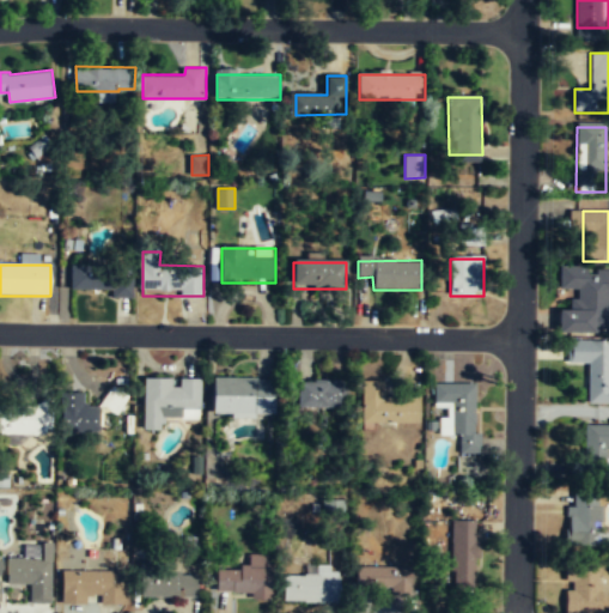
[(73,267),(73,291),(114,291),(114,298),(134,298),(134,267),(73,267)]
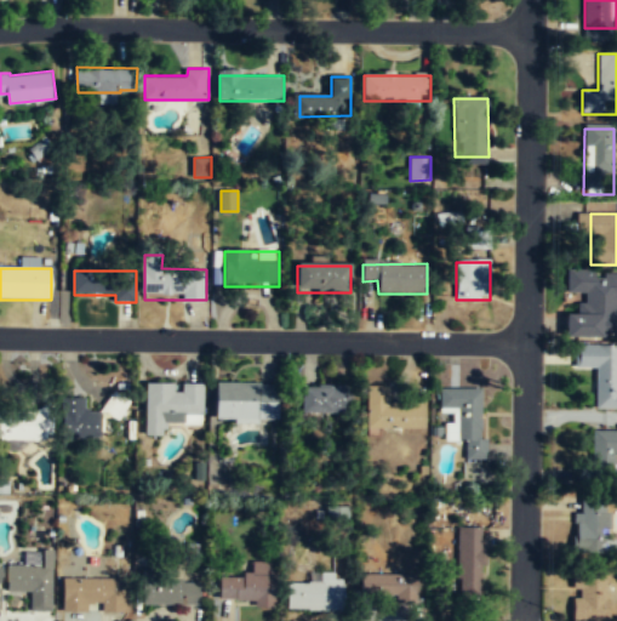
[(616,274),(575,274),(575,295),(583,295),(583,314),(566,314),(566,337),(616,337),(616,274)]
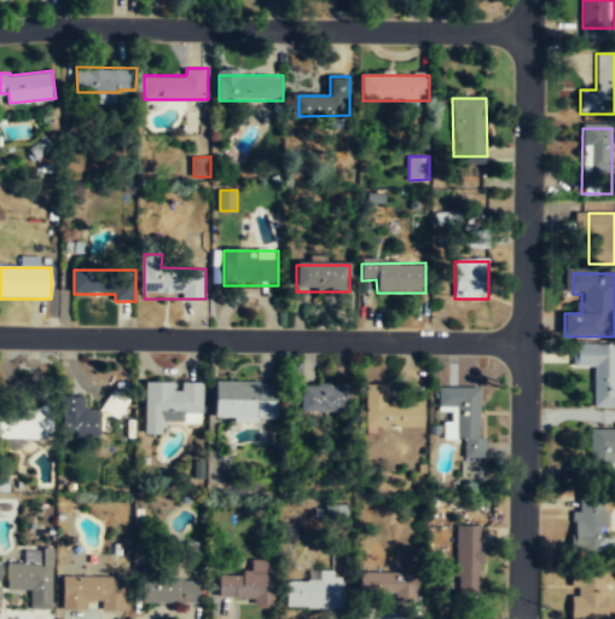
[(614,346),(575,346),(575,368),(595,368),(595,408),(614,408),(614,346)]
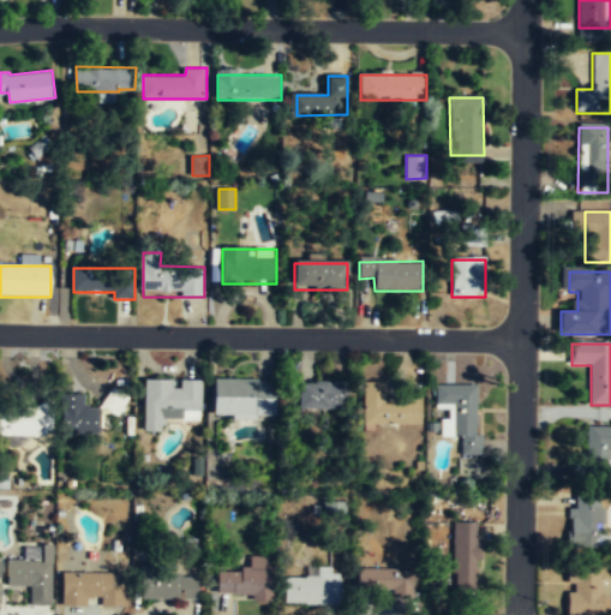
[(204,380),(183,380),(183,387),(174,387),(174,378),(147,378),(145,430),(163,430),(163,424),(168,424),(168,410),(204,411),(204,380)]
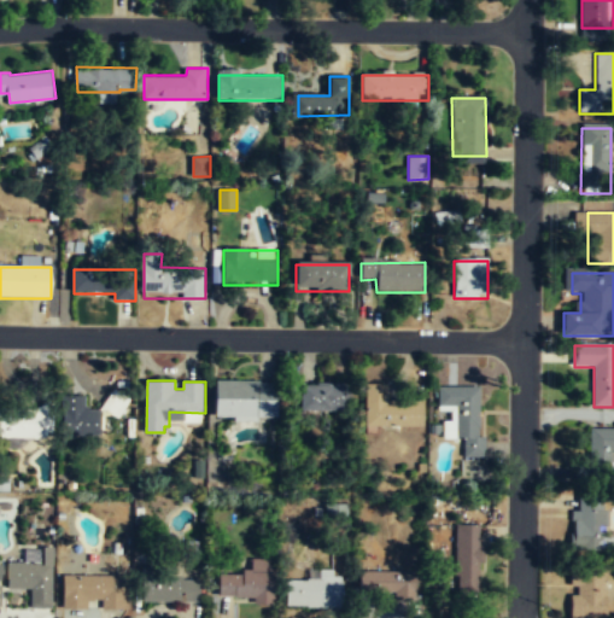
[(217,415),(280,417),(280,382),(262,382),(261,380),(217,380),(217,415)]
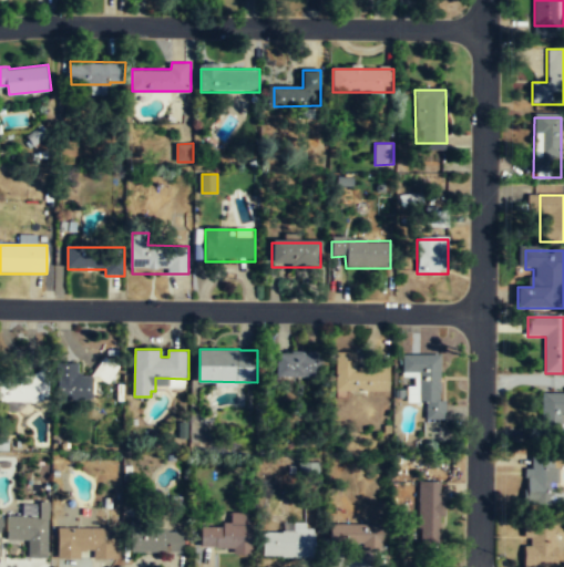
[(322,351),(321,375),(277,377),(277,352),(305,353),(305,350),(322,351)]
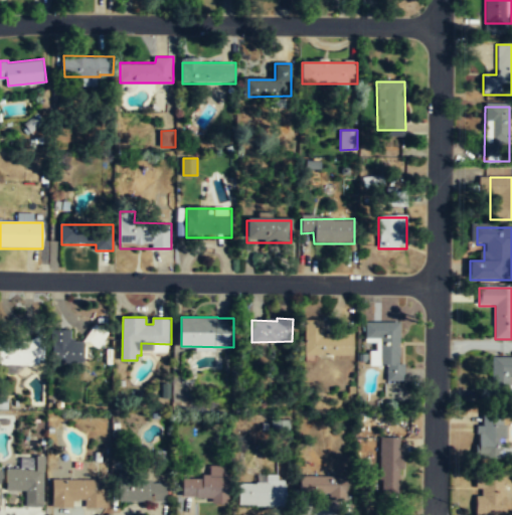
[(354,354),(354,333),(323,333),(323,319),(305,319),(305,354),(354,354)]
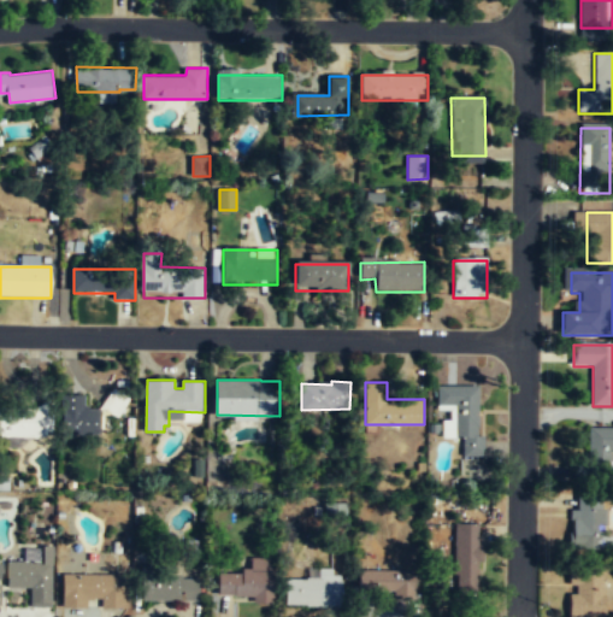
[(464,456),(485,456),(485,435),(478,435),(478,427),(479,427),(479,385),(438,386),(438,405),(457,405),(457,438),(464,438),(464,456)]
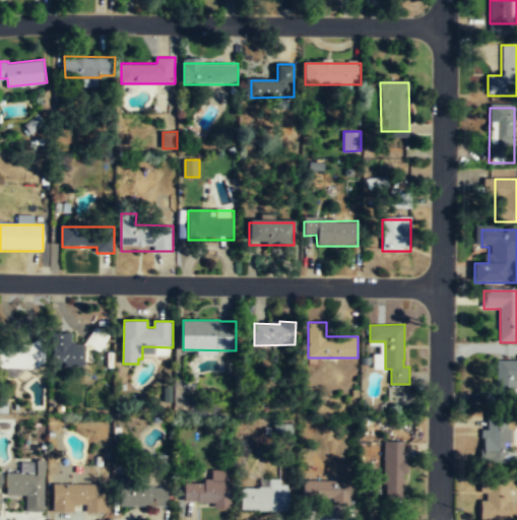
[(73,341),(73,333),(57,332),(57,365),(86,366),(86,344),(75,344),(75,341),(73,341)]
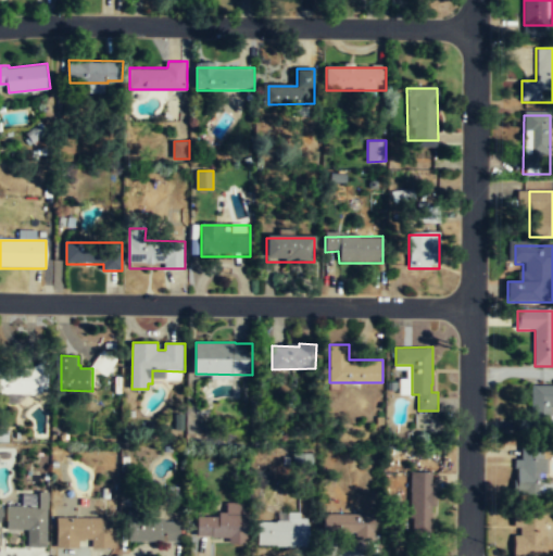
[(44,362),(49,374),(49,388),(38,394),(0,392),(0,366),(32,368),(44,362)]
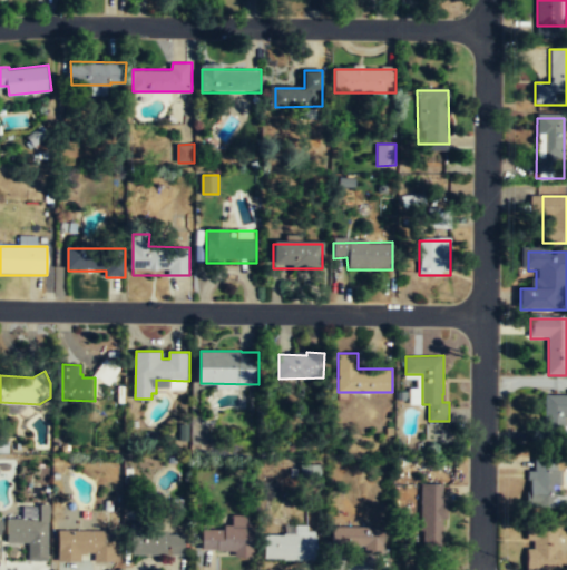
[(566,395),(545,395),(545,432),(566,432),(566,395)]
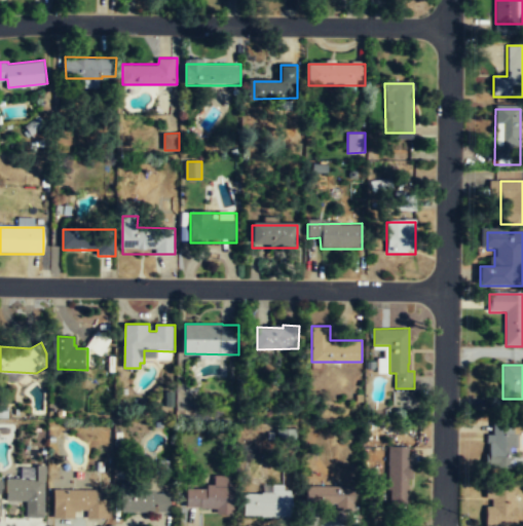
[(519,423),(489,423),(489,470),(519,470),(519,423)]
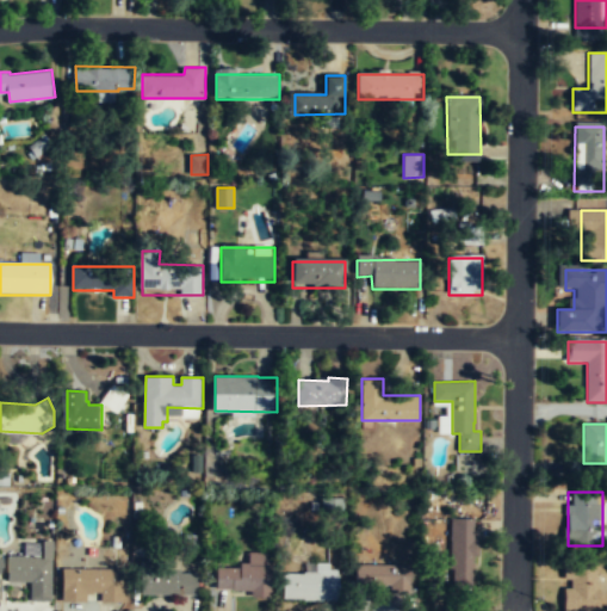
[(452,518),(452,569),(454,569),(454,584),(475,584),(475,519),(452,518)]
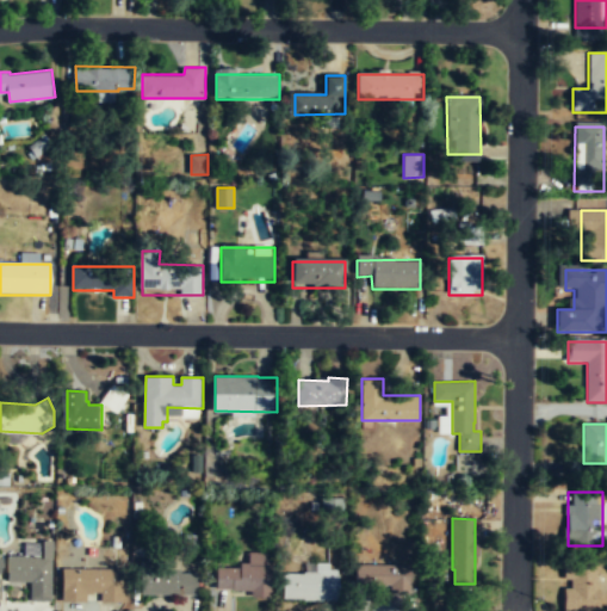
[(53,544),(28,544),(28,557),(8,557),(10,585),(32,584),(32,603),(54,602),(53,544)]
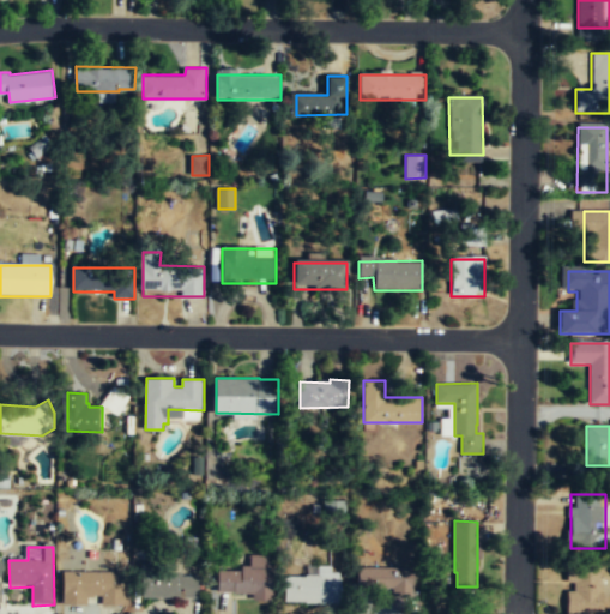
[(218,597),(273,599),(275,567),(260,567),(260,571),(219,571),(218,597)]
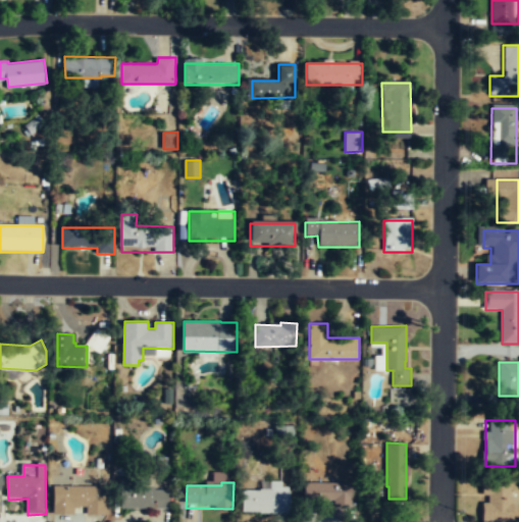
[(305,482),(305,500),(334,500),(334,507),(352,507),(352,482),(305,482)]
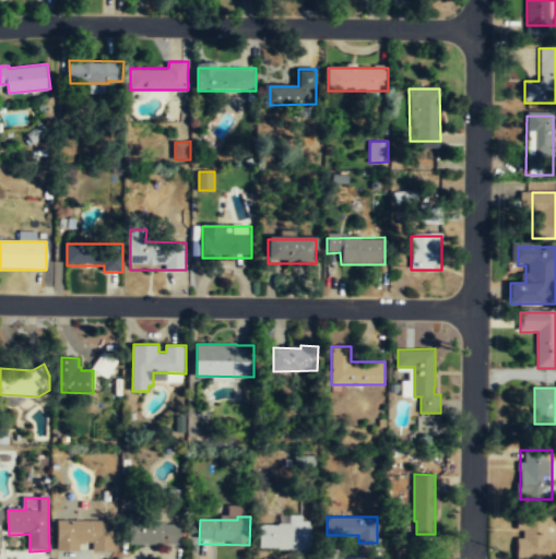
[(517,558),(549,558),(549,519),(517,519),(517,558)]
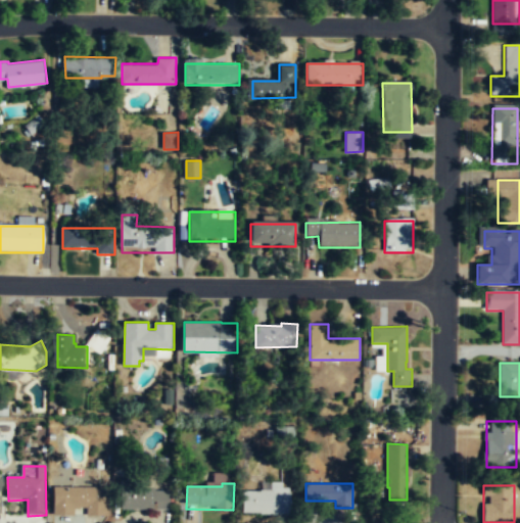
[(270,491),(243,491),(243,515),(291,515),(291,486),(270,486),(270,491)]
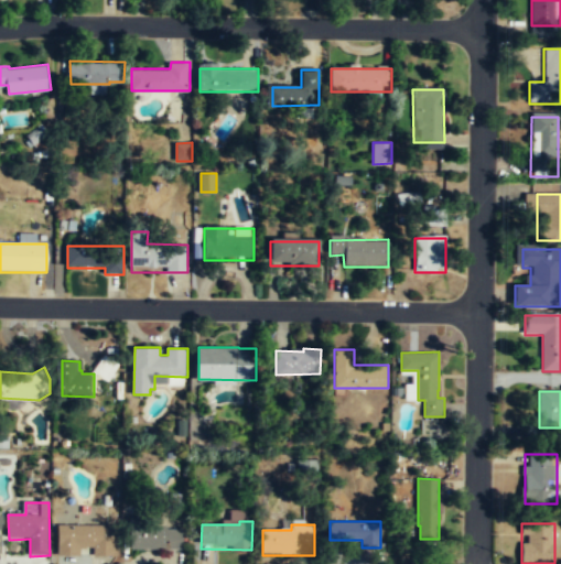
[(184,550),(184,527),(131,527),(131,550),(184,550)]
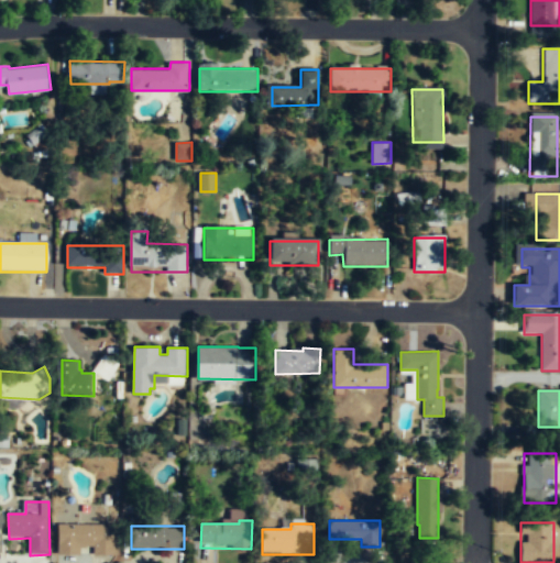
[(58,556),(116,556),(116,527),(58,527),(58,556)]
